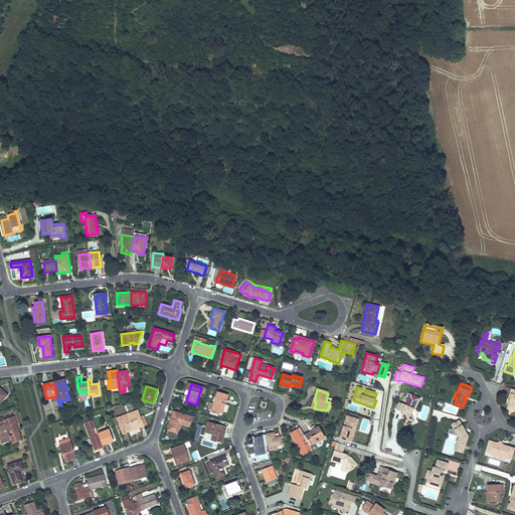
[(227,395),(217,391),(214,403),(212,409),(211,412),(218,414),(219,412),(222,413),(227,395)]
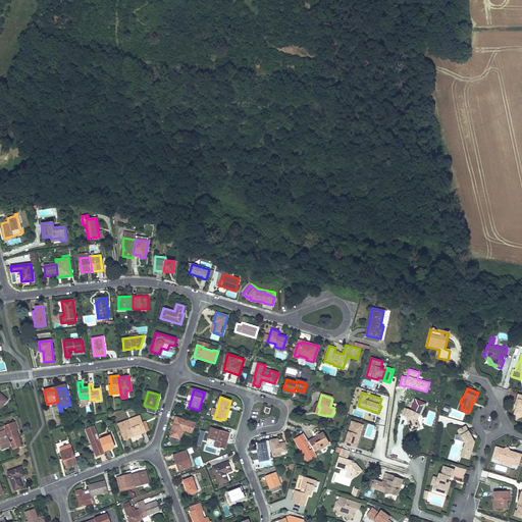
[(425,406),(417,401),(412,412),(406,409),(403,416),(410,419),(411,422),(409,426),(410,429),(414,431),(417,430),(419,426),(418,423),(416,422),(417,419),(418,419),(419,416),(420,416),(422,412),(425,406)]
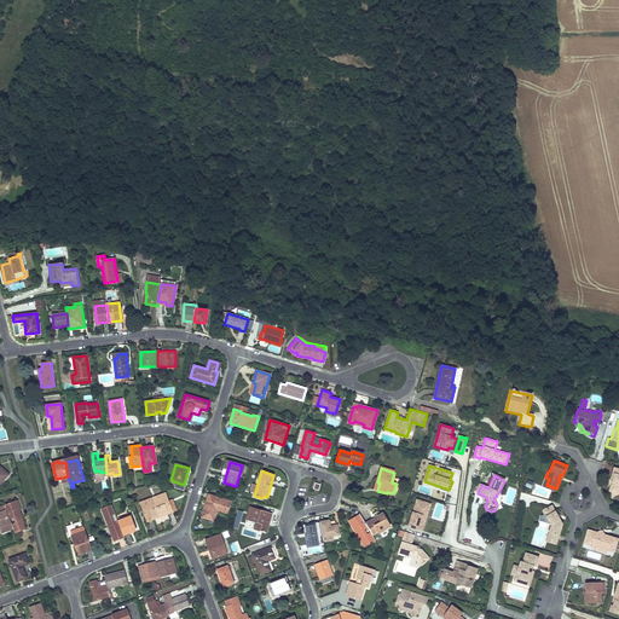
[(543,486),(555,491),(556,489),(547,485),(549,479),(545,478),(543,486)]
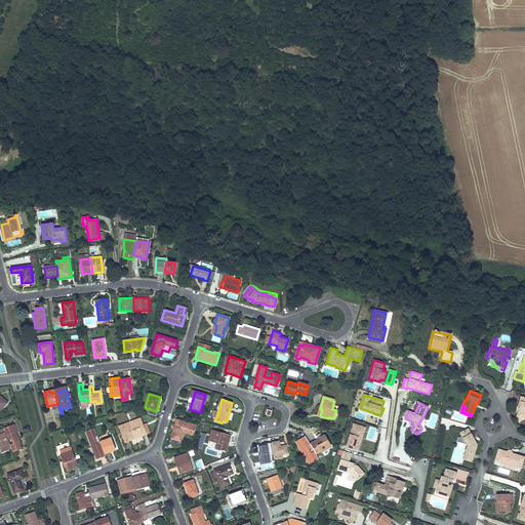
[(140,417),(129,421),(135,439),(147,435),(140,417)]
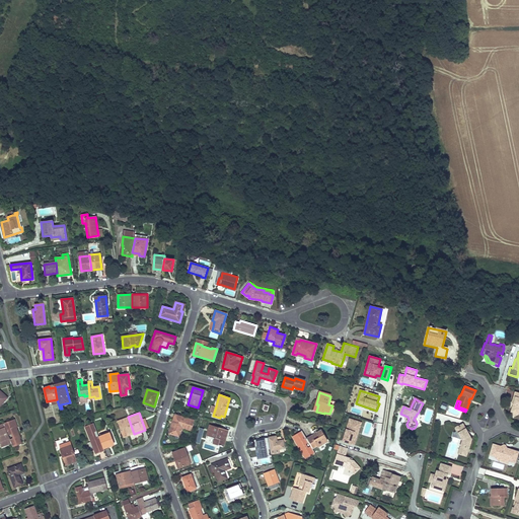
[(194,421),(175,415),(169,433),(175,435),(176,431),(180,433),(181,428),(191,431),(194,421)]
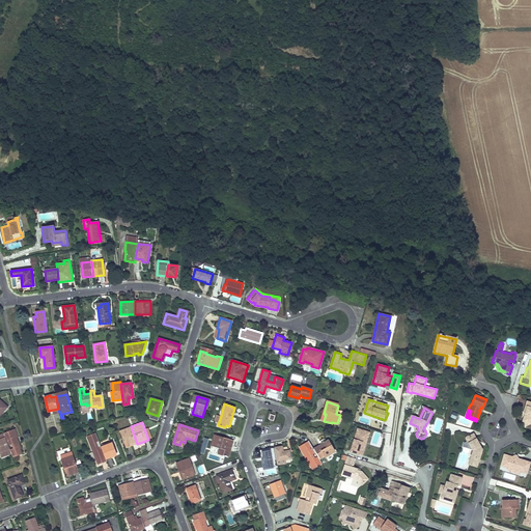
[(131,426),(120,430),(127,448),(137,444),(131,426)]
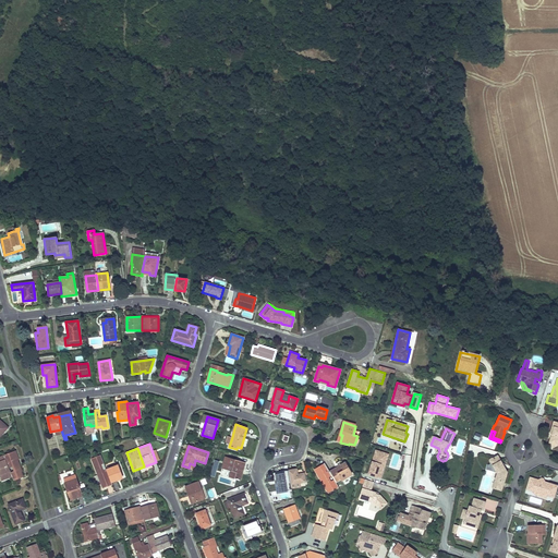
[(15,451),(4,456),(12,476),(13,481),(23,477),(21,472),(22,471),(17,460),(19,460),(15,451)]
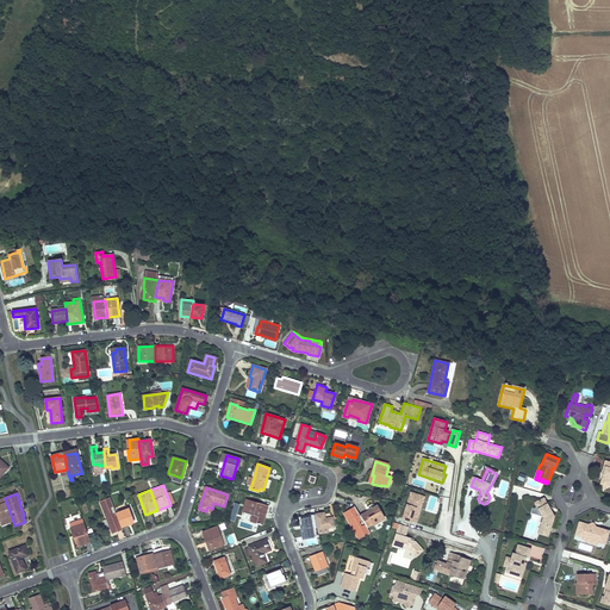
[(417,523),(425,497),(411,493),(403,518),(417,523)]
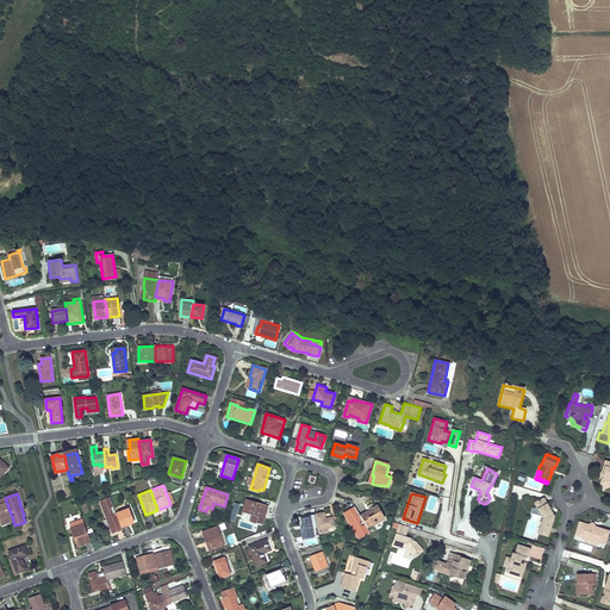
[(110,497),(100,502),(113,534),(123,530),(122,527),(117,514),(110,497)]
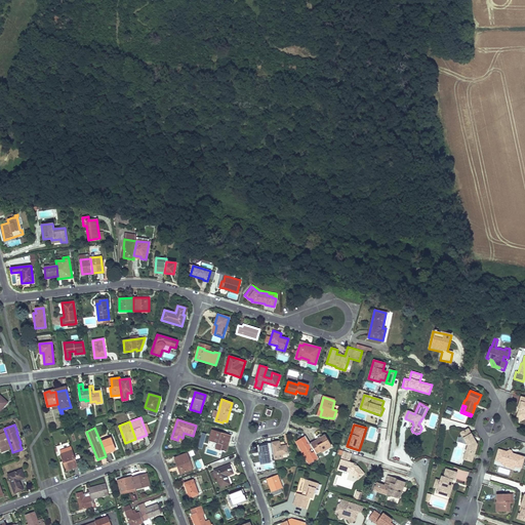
[(4,429),(0,430),(0,442),(0,443),(0,442),(0,447),(2,452),(11,448),(4,429)]
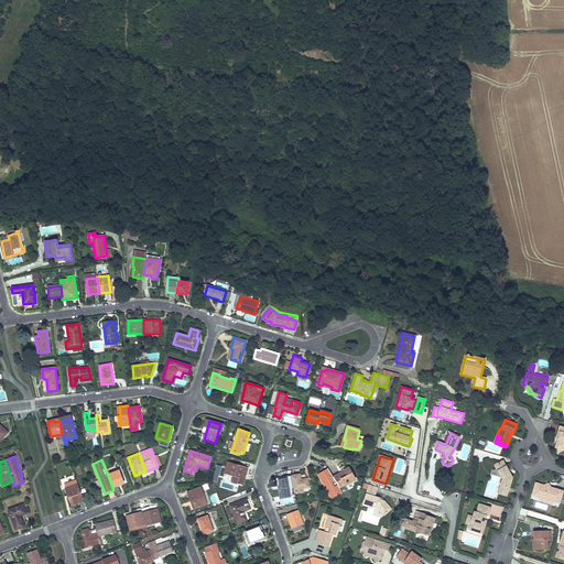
[(248,468),(228,462),(225,473),(234,476),(231,481),(231,483),(242,486),(248,468)]
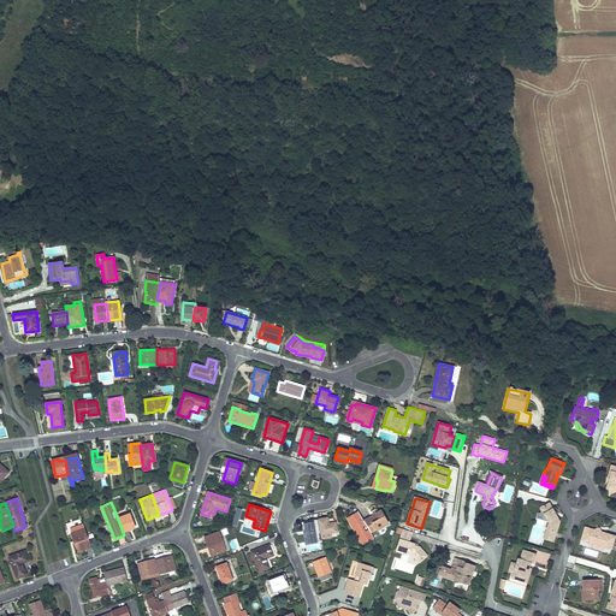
[(556,533),(560,521),(549,504),(542,508),(542,507),(540,508),(539,509),(540,511),(542,510),(545,517),(548,516),(551,521),(549,531),(556,533)]
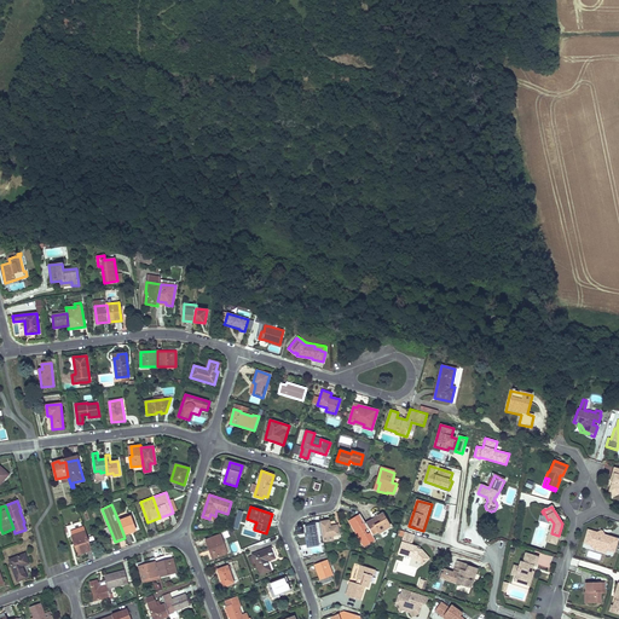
[(360,514),(350,520),(364,547),(376,541),(372,534),(365,524),(360,514)]
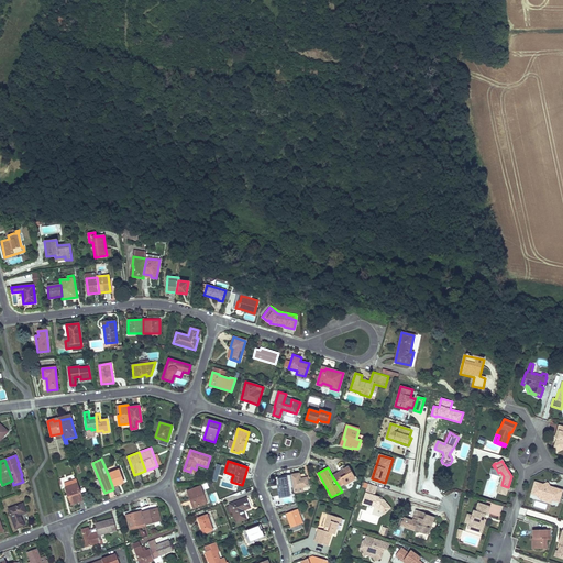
[(355,478),(349,467),(332,476),(339,486),(344,483),(345,484),(355,478)]
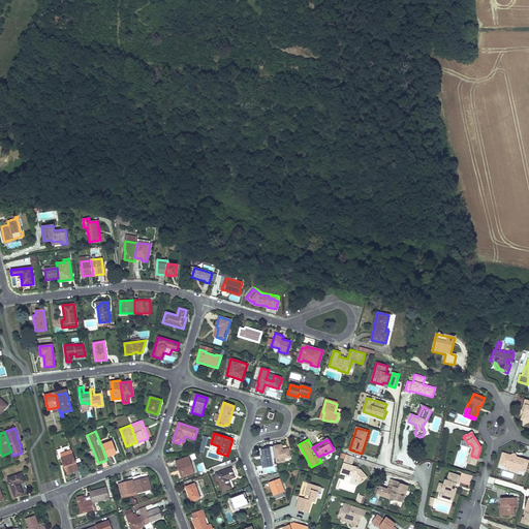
[(112,441),(101,445),(105,457),(111,455),(111,454),(116,452),(112,441)]
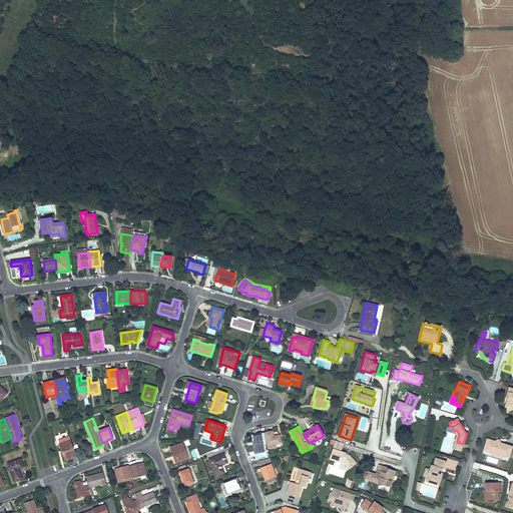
[(212,433),(204,430),(202,436),(210,438),(212,433)]
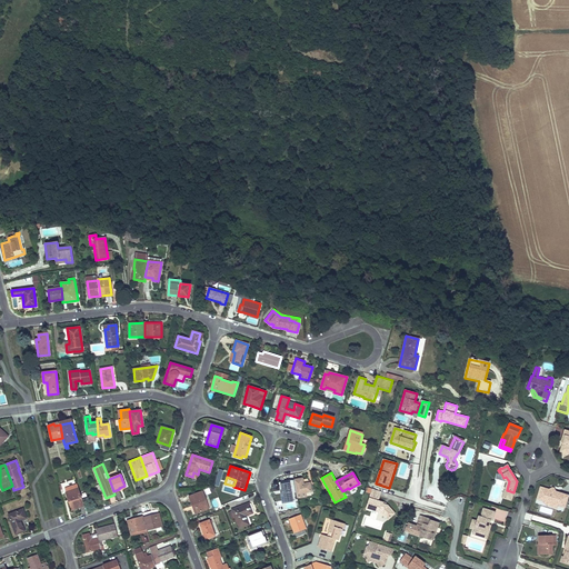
[(502,497),(505,498),(506,495),(512,496),(513,492),(507,490),(509,481),(506,477),(503,478),(507,482),(502,497)]
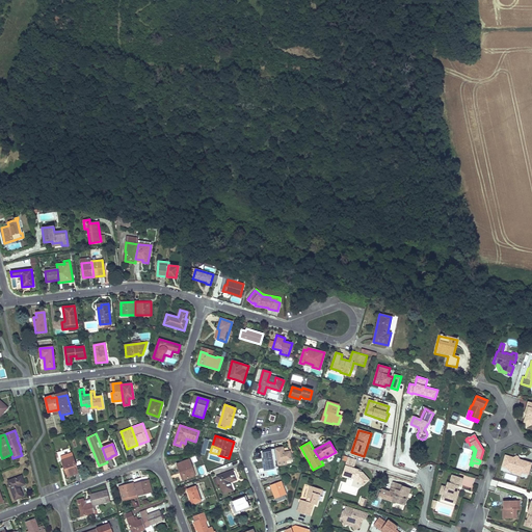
[(283,447),(274,449),(276,461),(277,467),(292,463),(290,451),(284,452),(283,447)]
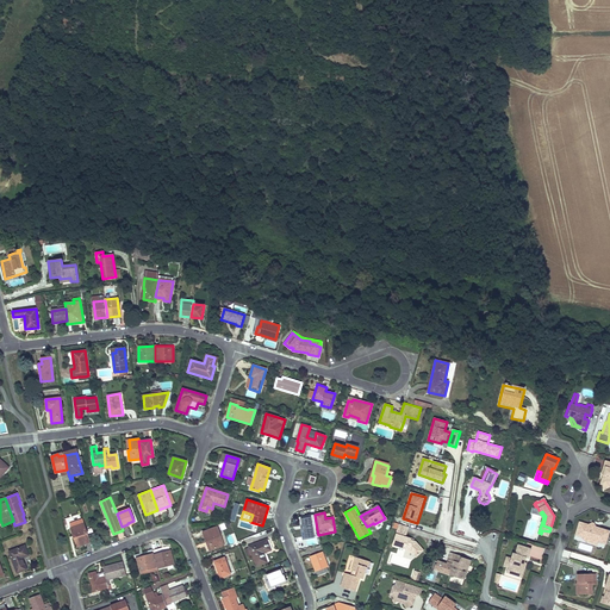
[(315,515),(304,516),(305,526),(305,528),(303,528),(304,537),(318,535),(317,529),(315,515)]
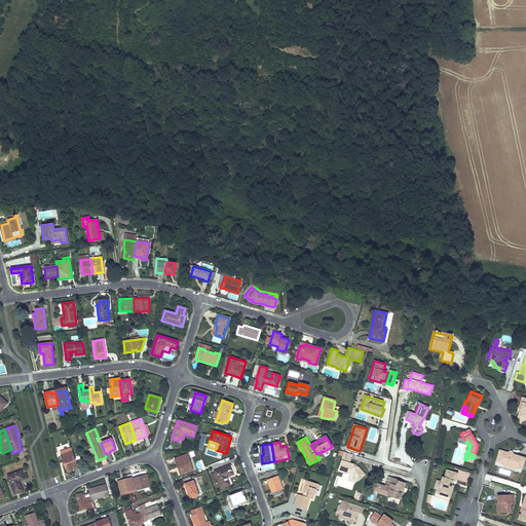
[(516,466),(520,468),(524,457),(513,453),(513,452),(512,451),(511,451),(510,451),(509,452),(500,449),(499,453),(498,453),(497,456),(498,456),(496,460),(501,462),(516,466)]
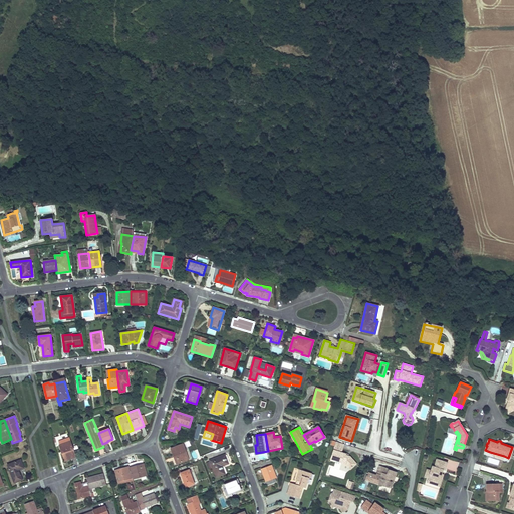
[(76,457),(71,442),(60,445),(59,446),(61,451),(62,451),(65,461),(76,457)]
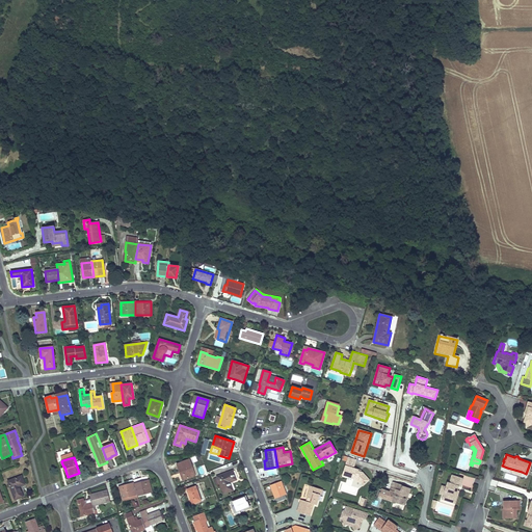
[(353,469),(355,459),(348,457),(346,462),(342,476),(353,479),(354,476),(358,477),(357,480),(363,486),(369,480),(363,473),(361,472),(357,471),(358,470),(353,469)]
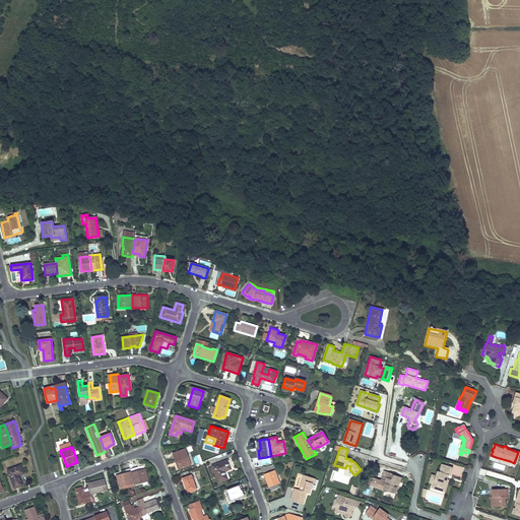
[(185,449),(173,454),(179,469),(191,464),(185,449)]
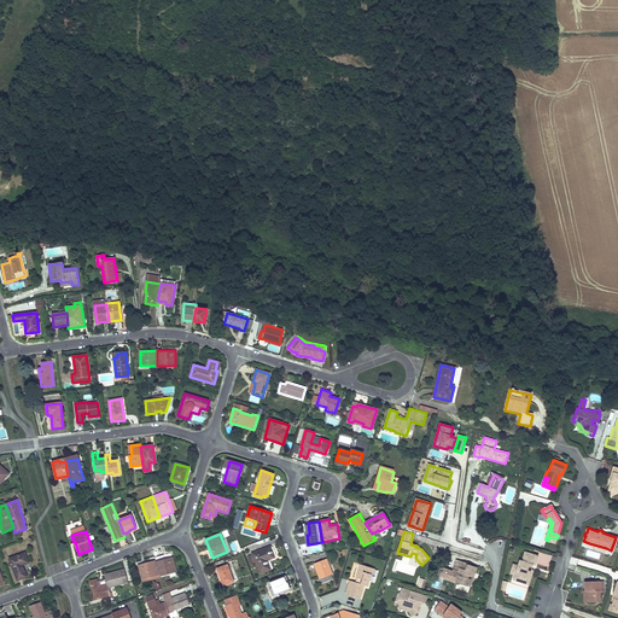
[(270,547),(252,553),(252,555),(255,561),(260,573),(270,570),(267,560),(274,558),(270,547)]
